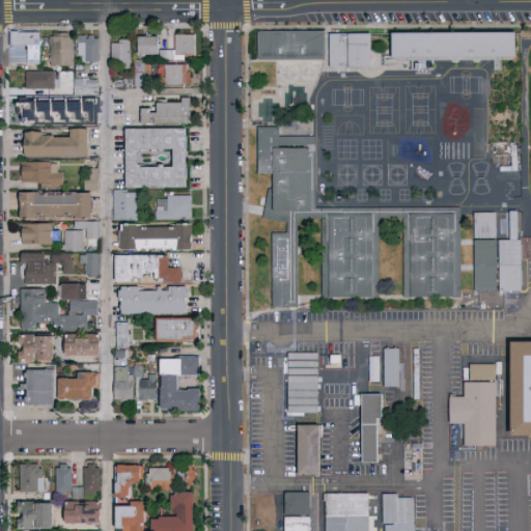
[(258,60),(258,31),(325,31),(325,60),(258,60)]
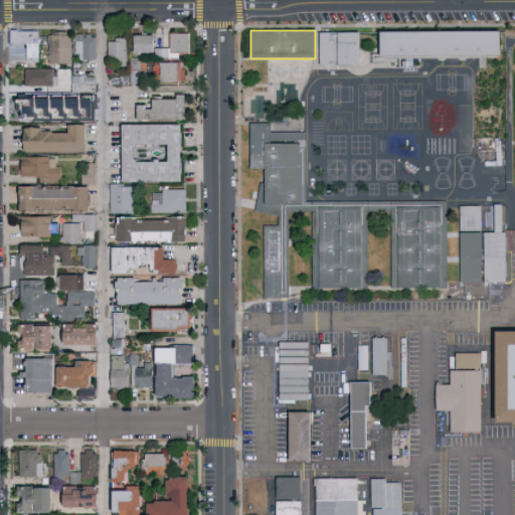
[(38,31),(38,62),(27,62),(27,42),(11,42),(11,31),(38,31)]
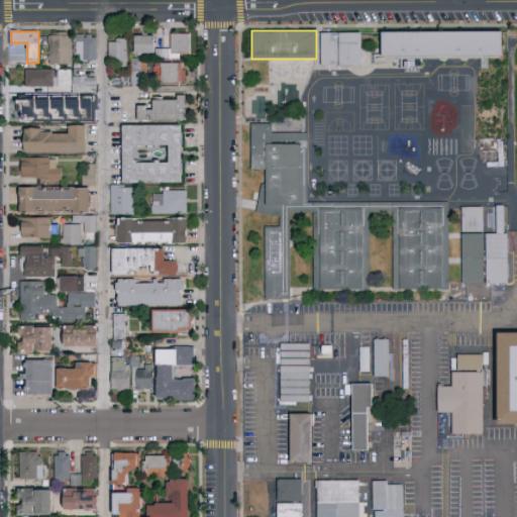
[(360,31),(360,66),(319,66),(319,31),(360,31)]
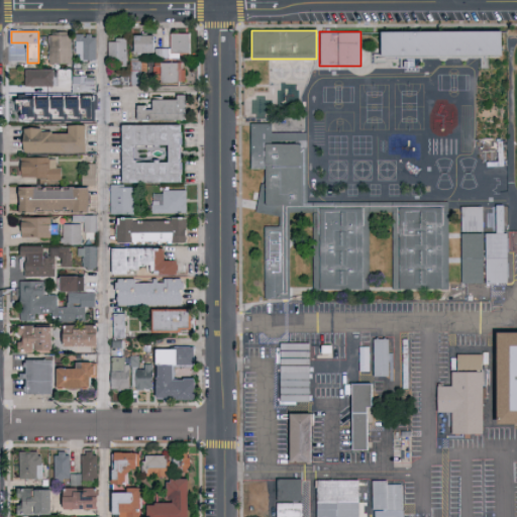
[(501,31),(502,57),(381,57),(381,31),(501,31)]
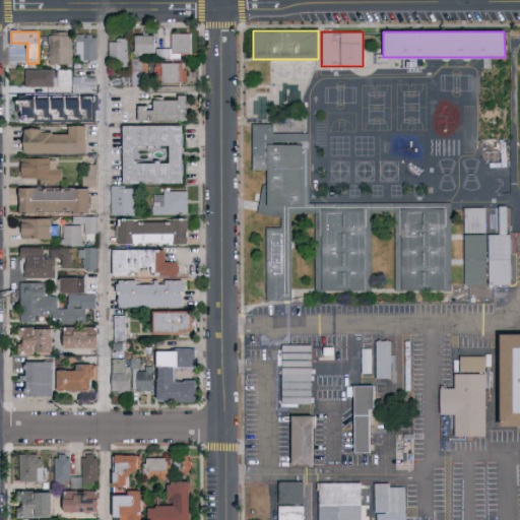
[(157,57),(157,49),(171,49),(171,34),(191,34),(191,57),(157,57)]
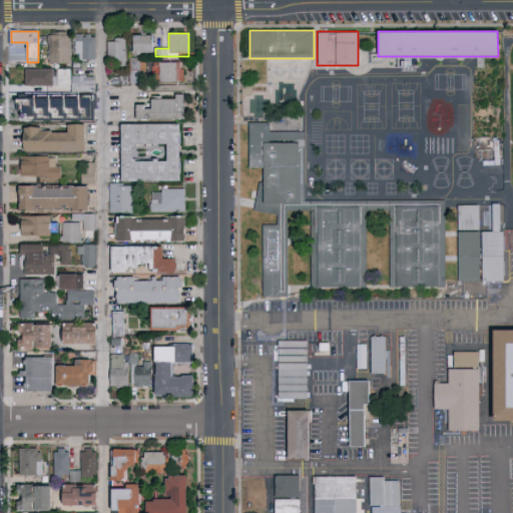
[(49,34),(70,34),(70,63),(49,63),(49,34)]
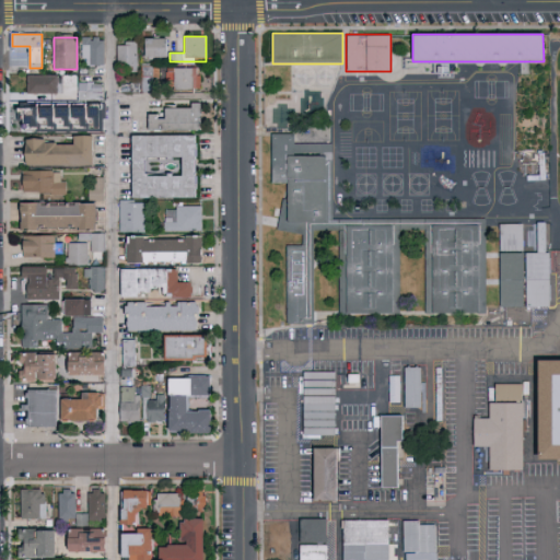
[(104,37),(104,66),(82,66),(82,37),(104,37)]
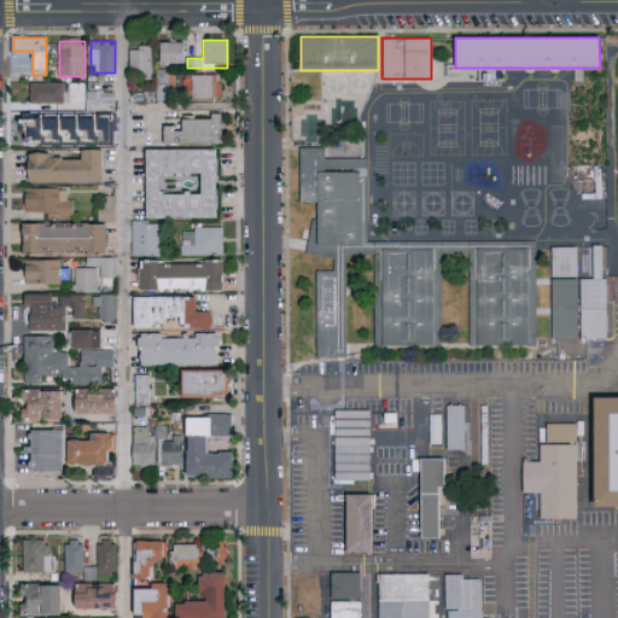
[(161,64),(161,42),(185,42),(185,64),(161,64)]
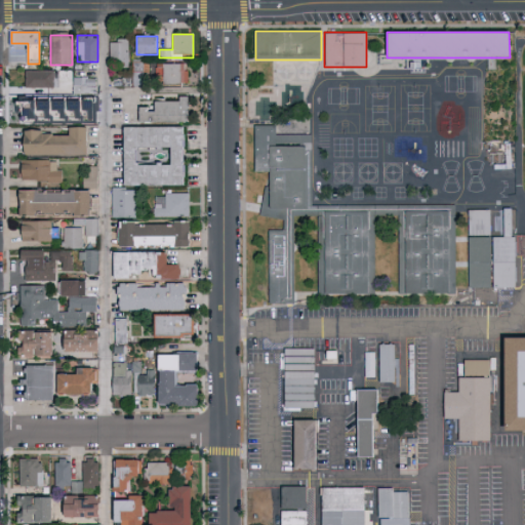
[(128,39),(128,65),(111,65),(111,39),(128,39)]
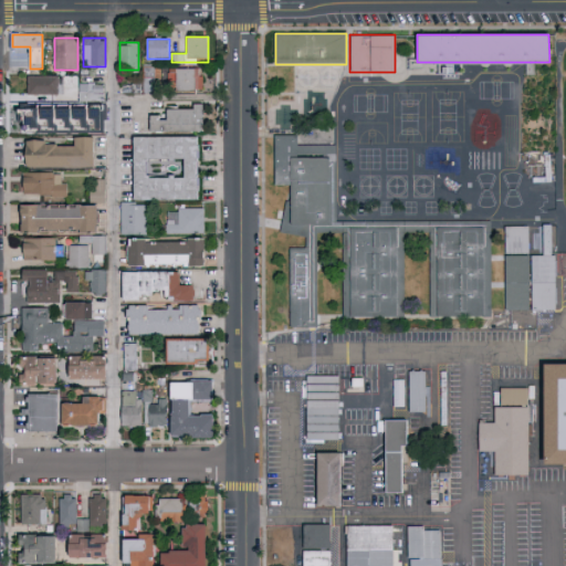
[(145,85),(145,66),(154,66),(154,85),(145,85)]
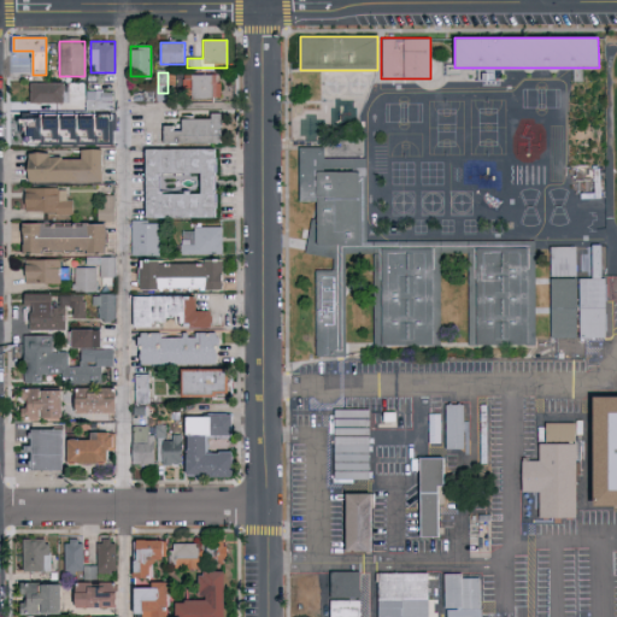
[(218,99),(186,99),(186,75),(218,75),(218,99)]
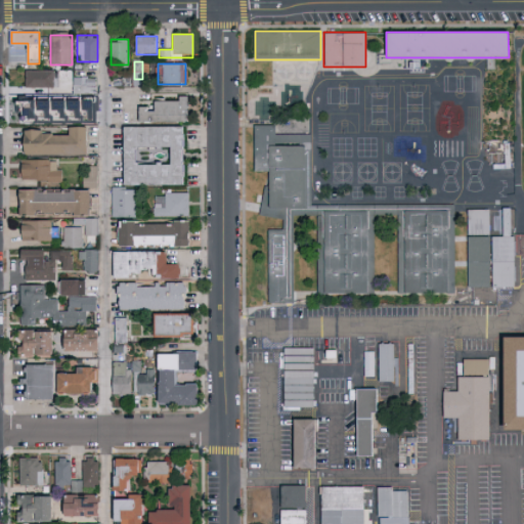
[(26,88),(26,71),(54,71),(54,82),(56,82),(56,87),(26,88)]
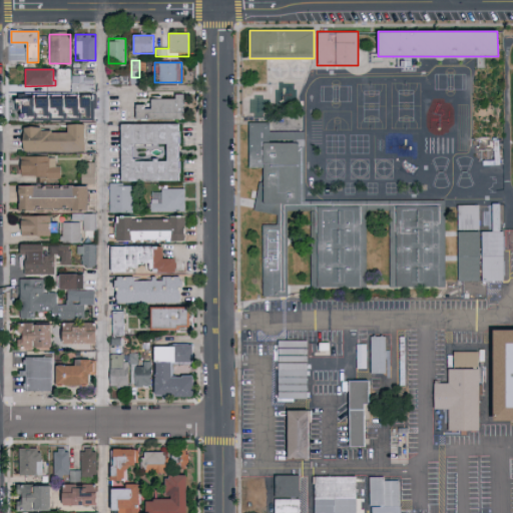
[(94,91),(71,91),(71,76),(94,76),(94,91)]
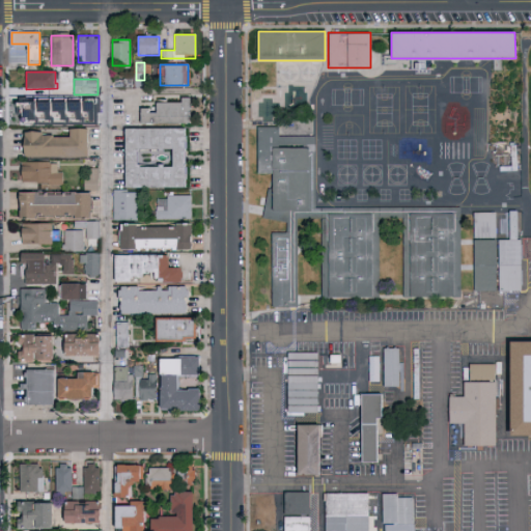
[(25,111),(25,98),(51,98),(51,111),(25,111)]
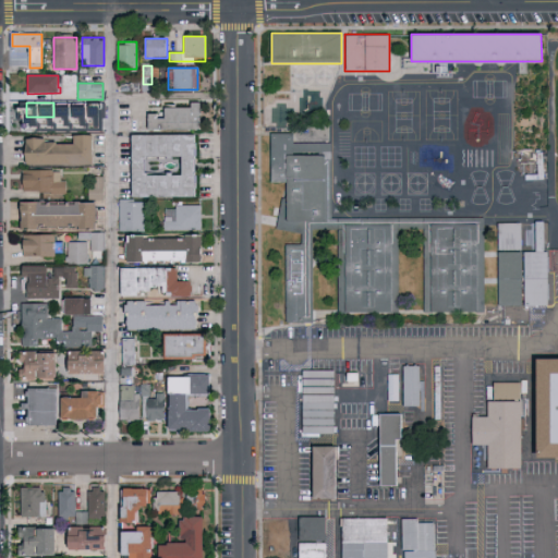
[(102,131),(57,131),(57,118),(75,118),(75,105),(102,105),(102,131)]
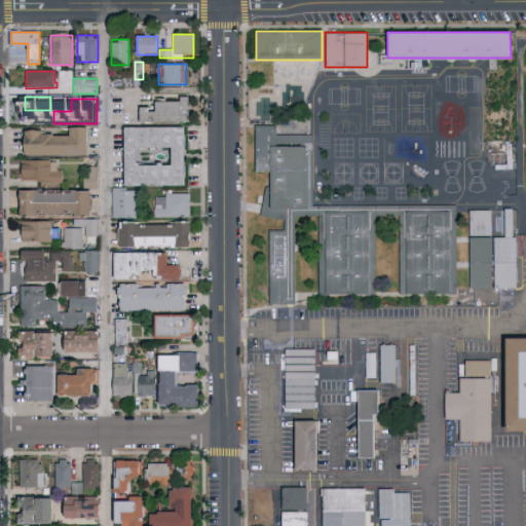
[(154,99),(187,99),(187,122),(139,122),(139,108),(154,108),(154,99)]
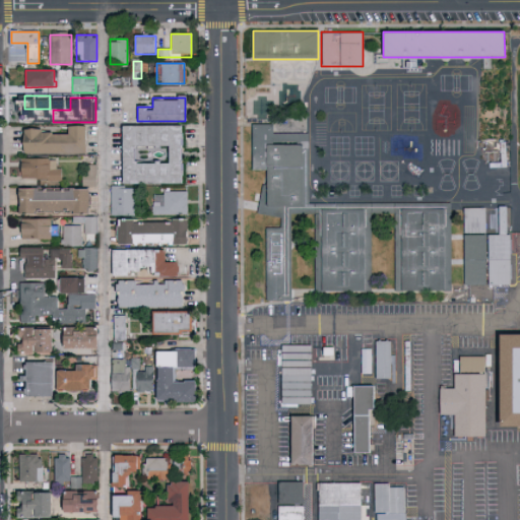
[(451,204),(451,291),(395,291),(396,213),(371,213),(371,291),(316,291),(317,213),(291,213),(290,301),(266,301),(267,228),(282,228),(282,215),(262,215),(263,171),(253,170),(253,124),(273,124),(273,133),(309,134),(309,203),(451,204)]
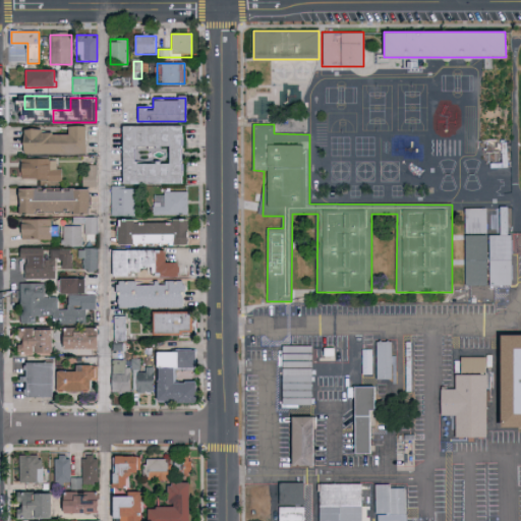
[(182,125),(182,184),(122,184),(122,125),(182,125)]
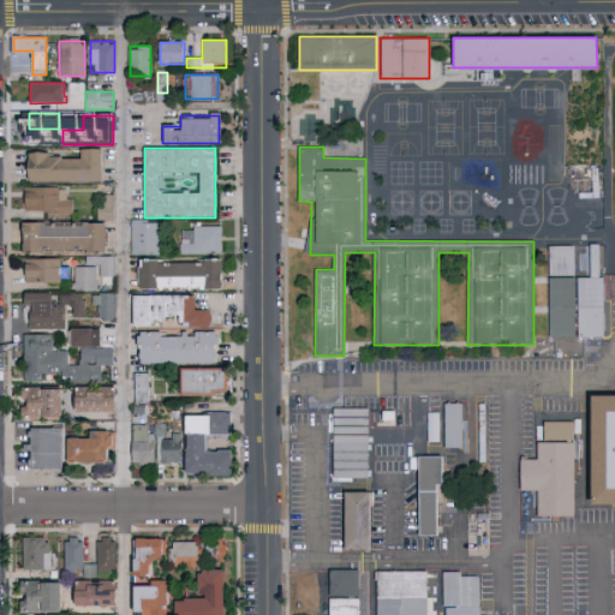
[(29,155),(79,155),(79,149),(103,149),(103,181),(29,181),(29,155)]
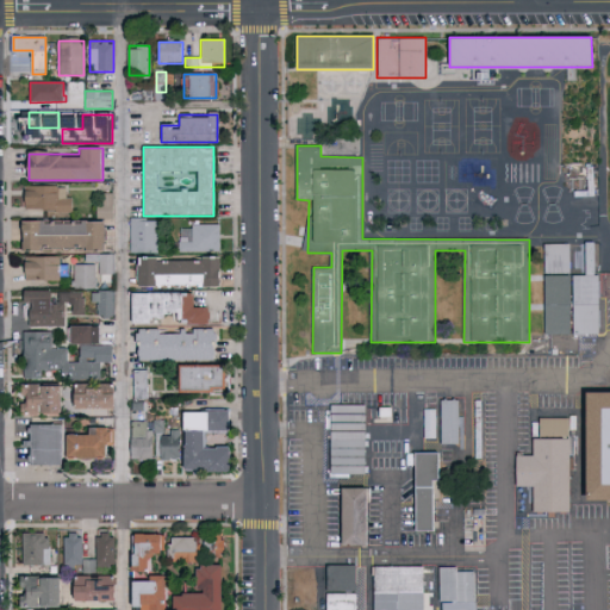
[(73,185),(73,212),(25,212),(25,185),(73,185)]
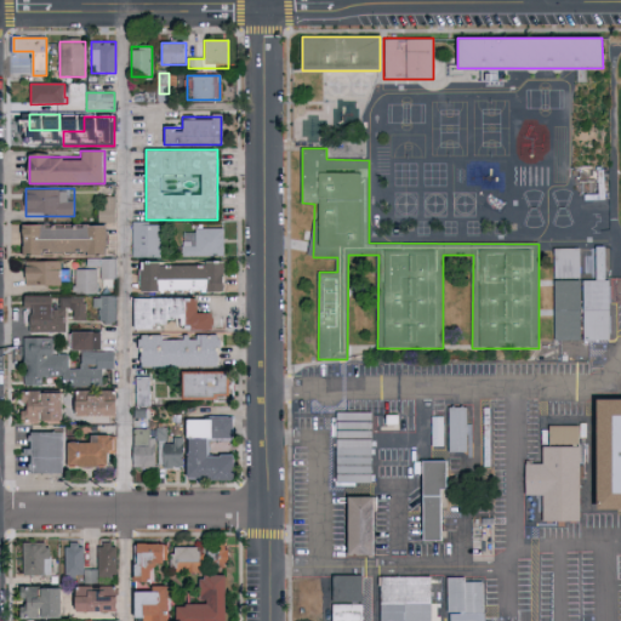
[(115,198),(115,221),(101,221),(101,198),(115,198)]
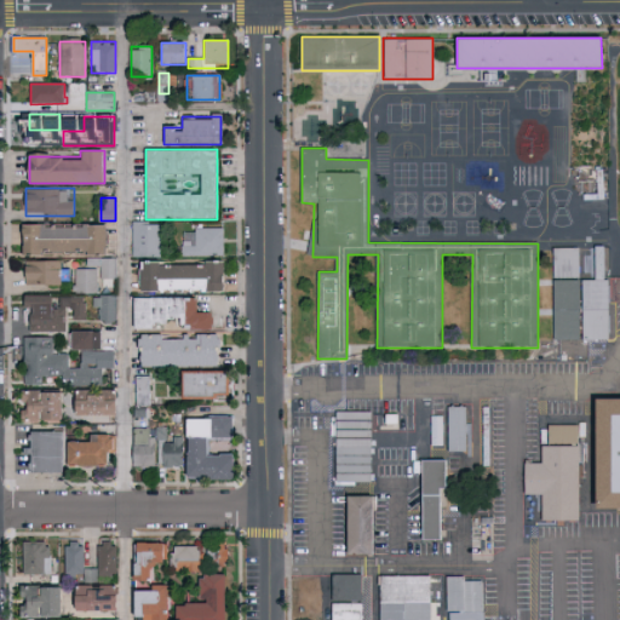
[(23,225),(108,223),(108,253),(23,254),(23,225)]
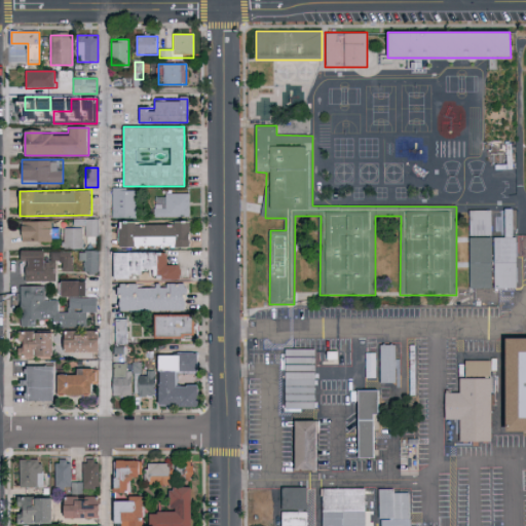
[(138,217),(112,218),(112,189),(137,189),(138,217)]
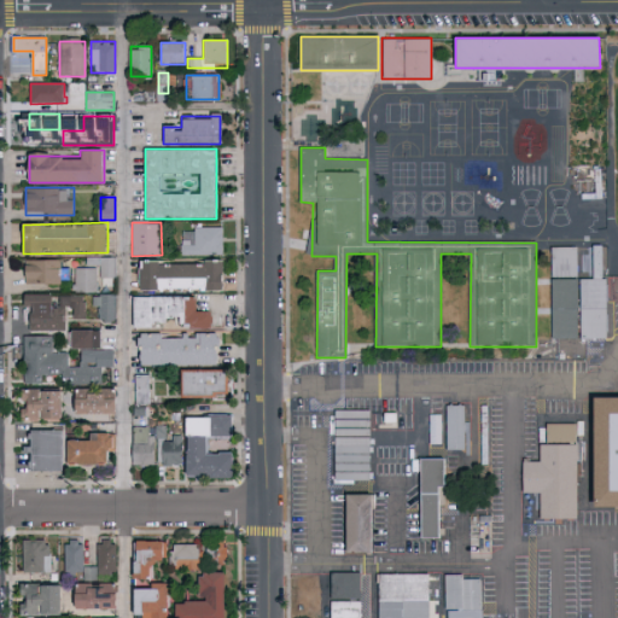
[(182,254),(182,228),(222,228),(222,254),(182,254)]
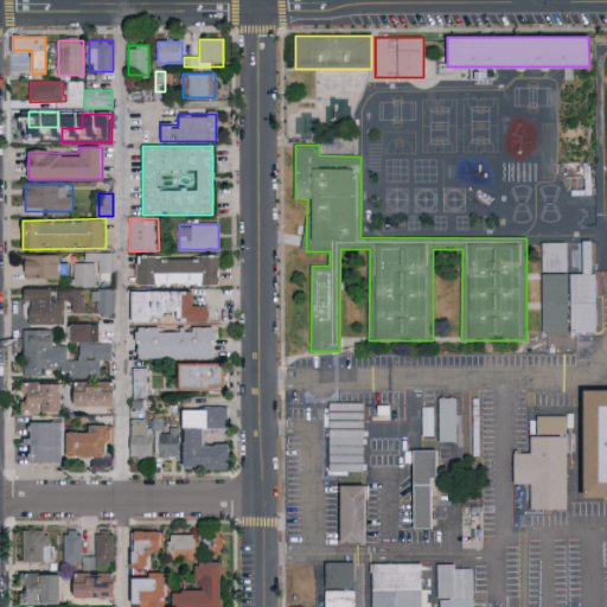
[(570,274),(582,274),(582,242),(590,242),(590,272),(596,272),(595,333),(570,333),(570,274)]
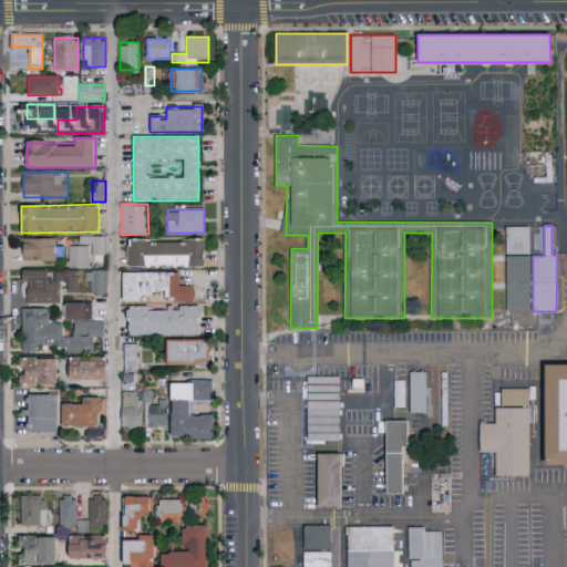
[(506,310),(506,227),(529,227),(529,310),(506,310)]
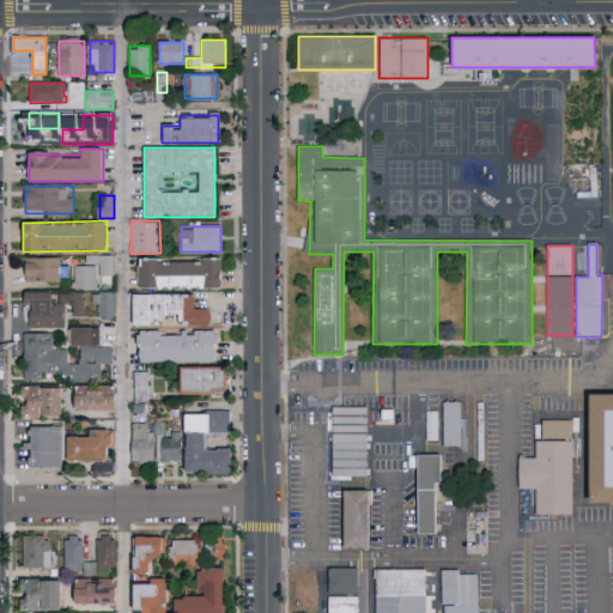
[(116,256),(116,274),(99,274),(99,256),(116,256)]
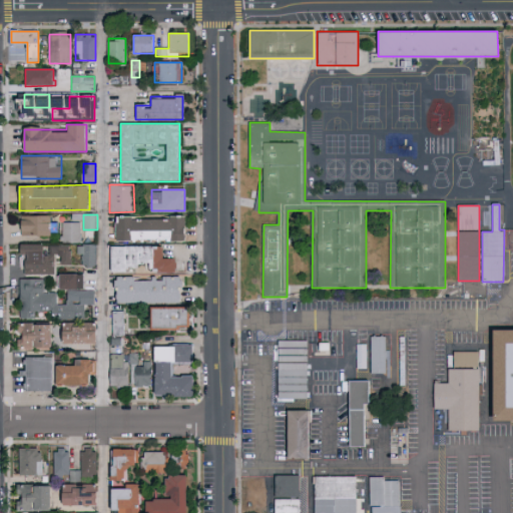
[(21,235),(21,215),(56,215),(56,235),(21,235)]
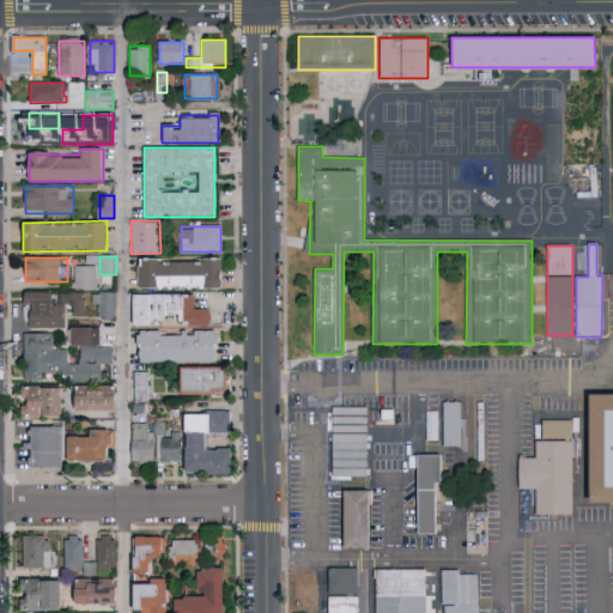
[(222,259),(222,289),(139,289),(139,259),(222,259)]
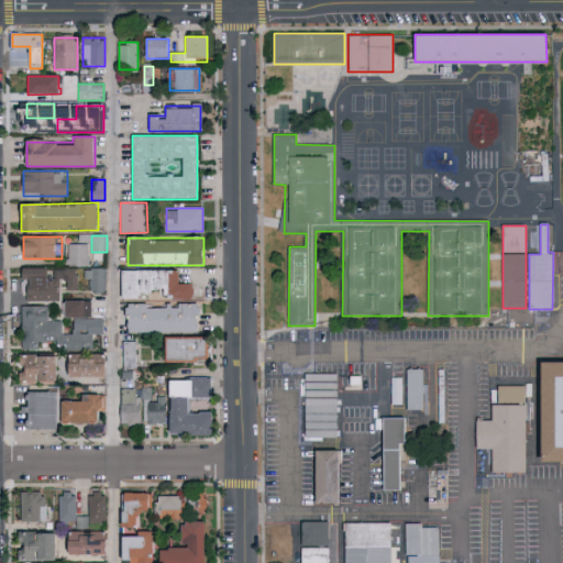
[(67,266),(67,244),(89,244),(89,266),(67,266)]
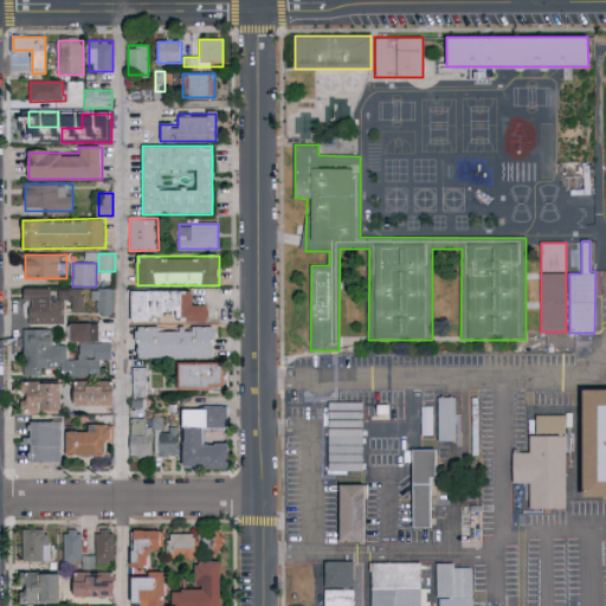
[(25,324),(25,289),(84,289),(84,313),(65,313),(65,324),(25,324)]
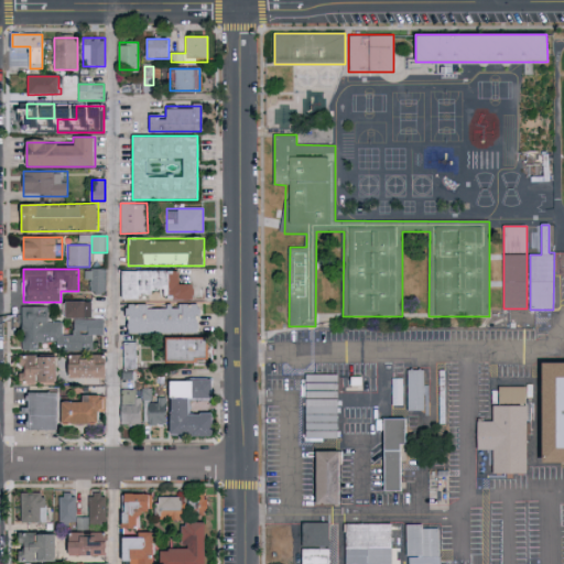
[(88,269),(106,269),(106,293),(88,293),(88,269)]
